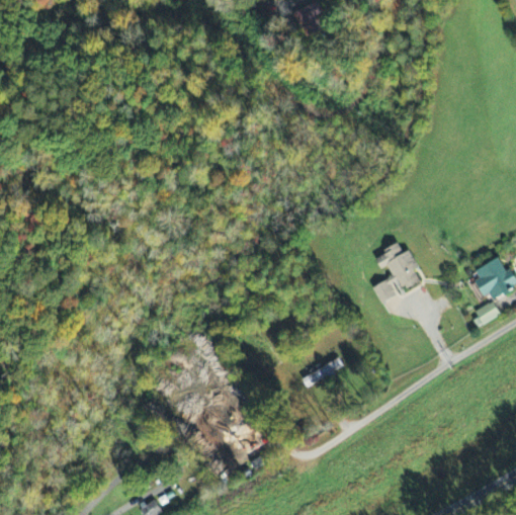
[(393,276),(372,286),(380,303),(398,294),(397,292),(420,281),(414,270),(419,268),(410,250),(403,253),(398,243),(383,250),(385,254),(375,258),(380,269),(388,265),(393,276)]
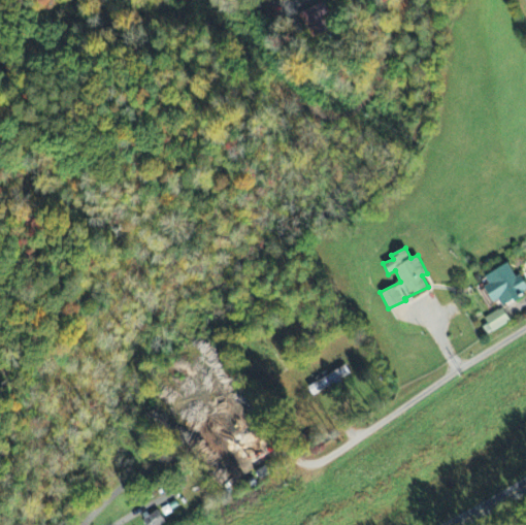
[(525,291),(525,283),(520,273),(515,275),(507,262),(485,276),(489,283),(486,285),(499,307),(525,291)]
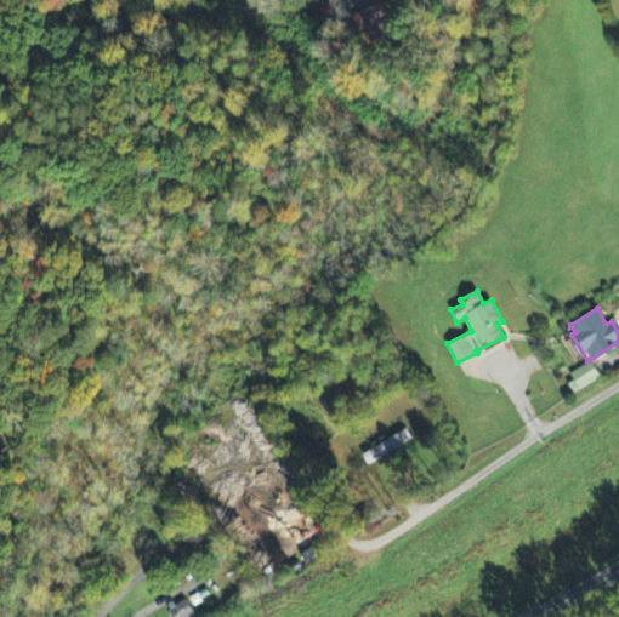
[(573,390),(598,377),(590,360),(564,373),(573,390)]
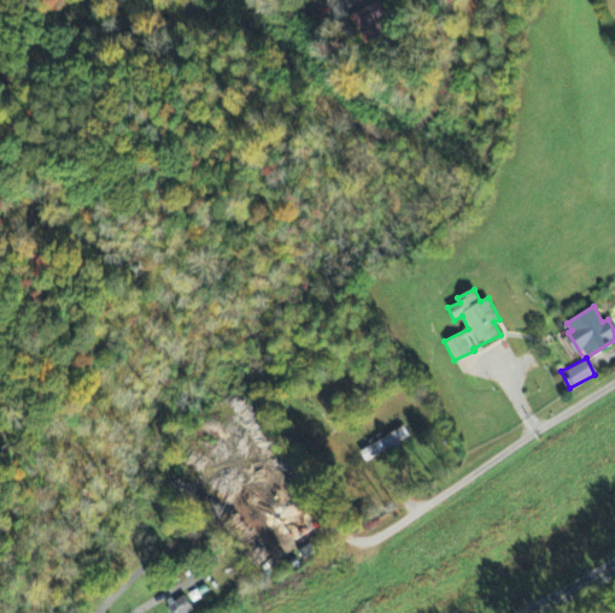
[(363,458),(408,438),(404,428),(358,448),(363,458)]
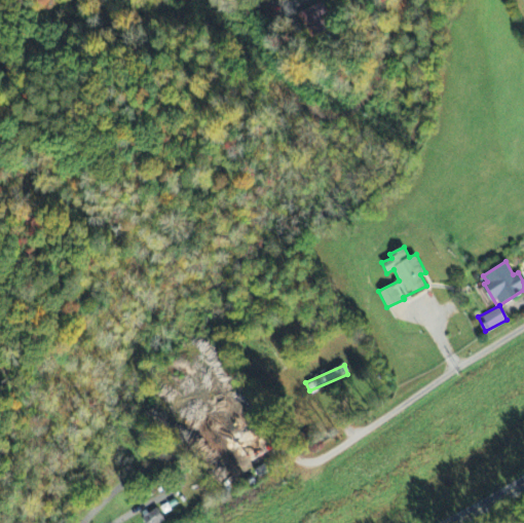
[(159,522),(163,520),(155,508),(141,517),(145,522),(159,522)]
